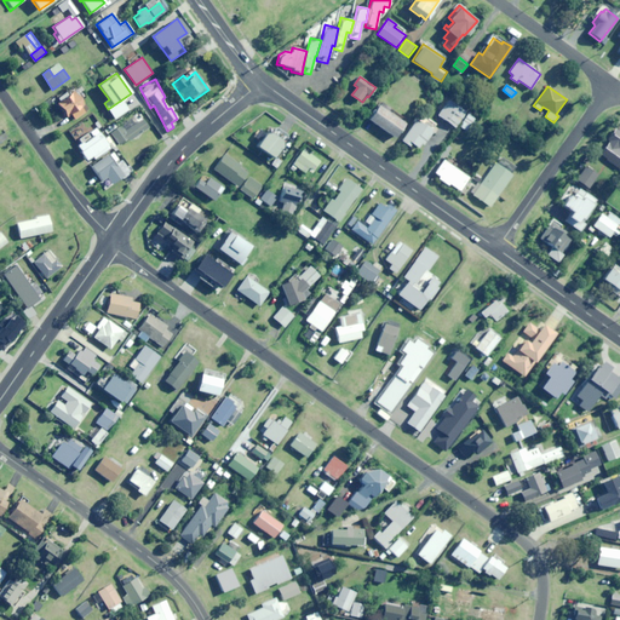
[(76,118),(87,112),(75,90),(57,99),(65,116),(74,113),(76,118)]
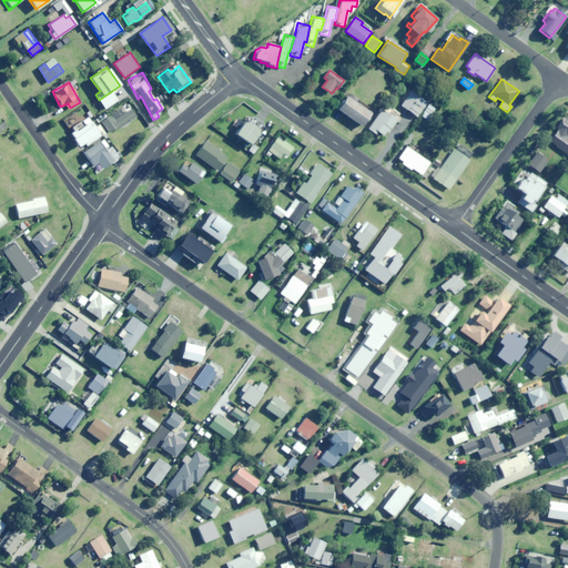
[(418,115),(427,102),(411,91),(402,104),(418,115)]
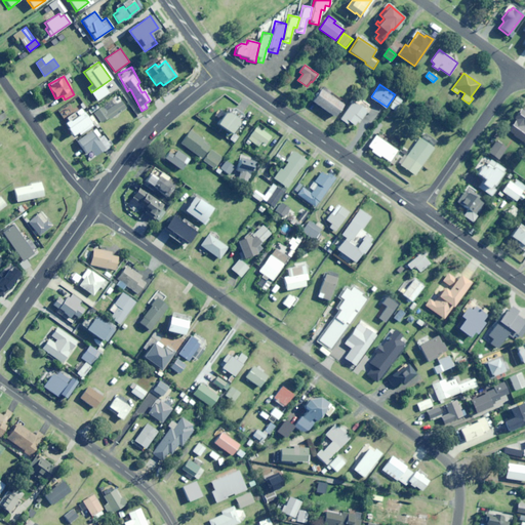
[(97,101),(109,92),(105,86),(93,94),(97,101)]
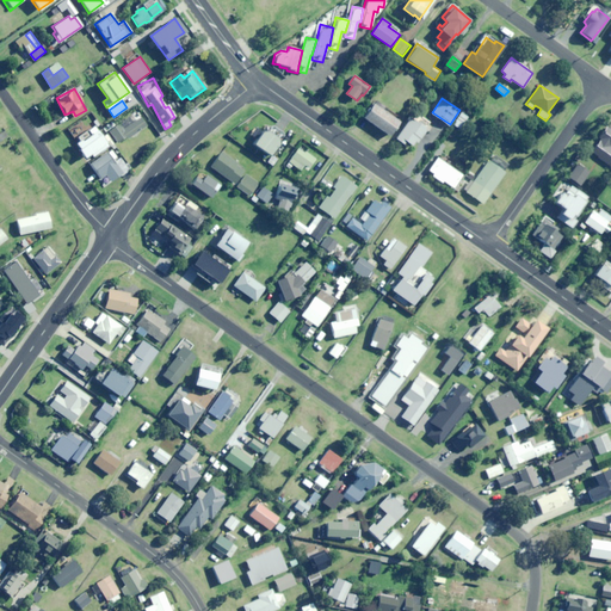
[(390,136),(400,121),(372,104),(363,118),(390,136)]
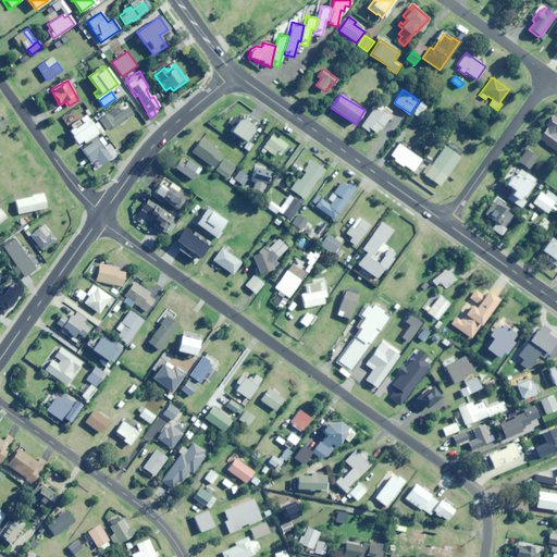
[(419,118),(425,107),(420,102),(413,113),(419,118)]
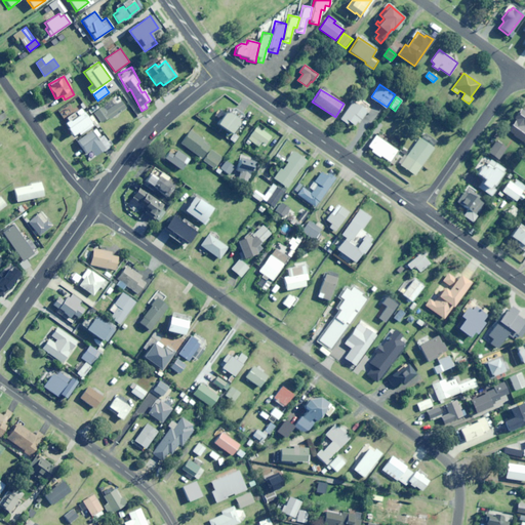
[(111,119),(127,108),(122,101),(107,111),(103,106),(94,112),(102,123),(109,118),(111,119)]
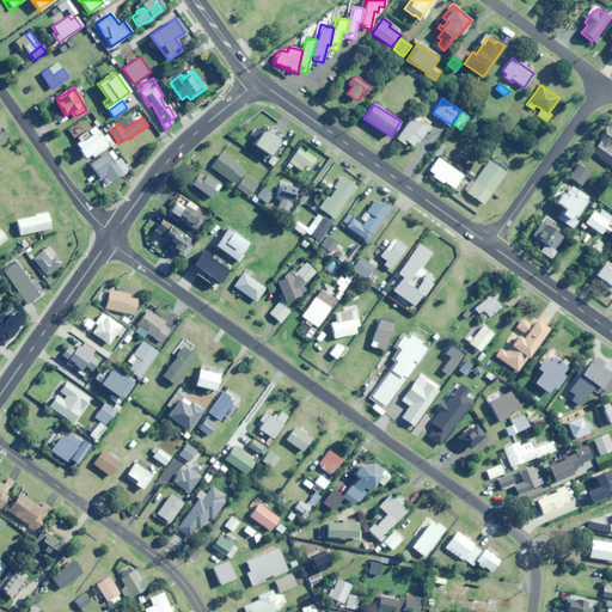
[(415,147),(428,129),(411,117),(397,139),(404,144),(405,141),(415,147)]
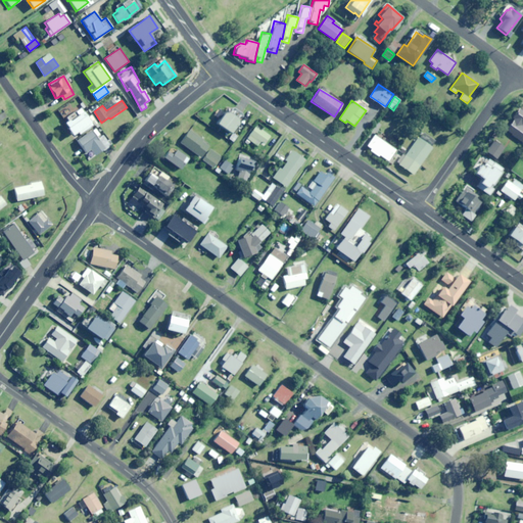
[(72,135),(91,124),(82,108),(65,117),(67,120),(64,122),(72,135)]
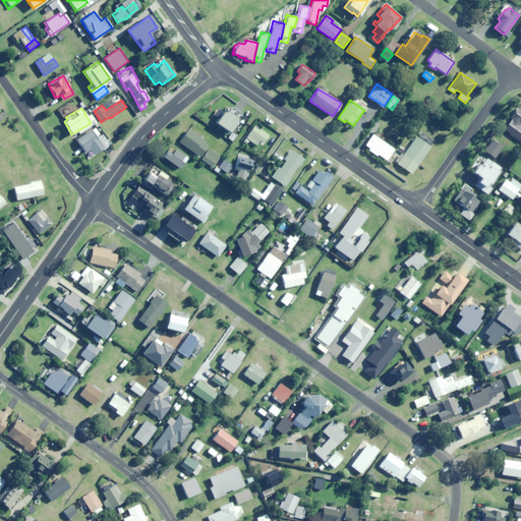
[(231,132),(243,115),(233,108),(229,113),(225,110),(217,123),(231,132)]
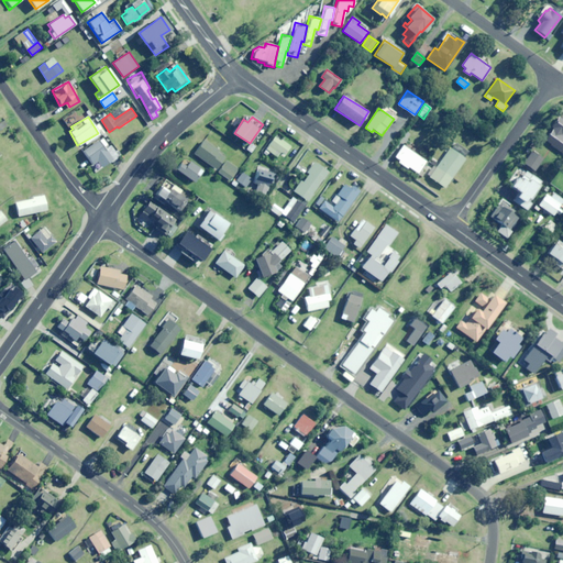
[(562,118),(560,117),(542,139),(562,154),(562,153),(562,118)]
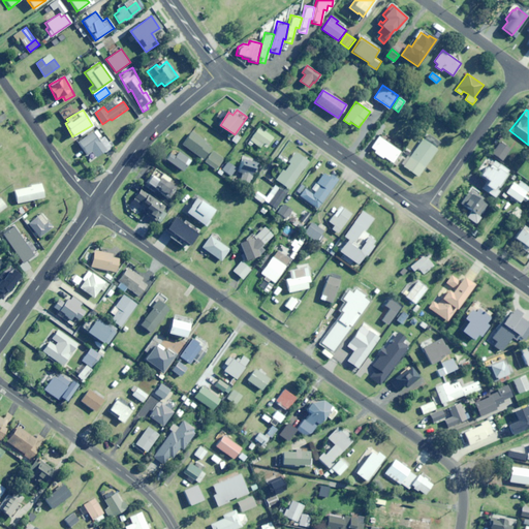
[(268,146),(273,137),(258,127),(248,144),(251,146),(253,143),(260,147),(263,143),(268,146)]
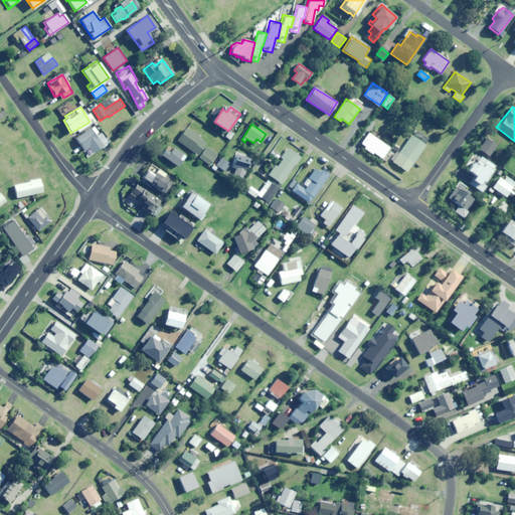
[(101,133),(99,134),(94,126),(76,138),(84,150),(90,147),(94,153),(108,144),(101,133)]
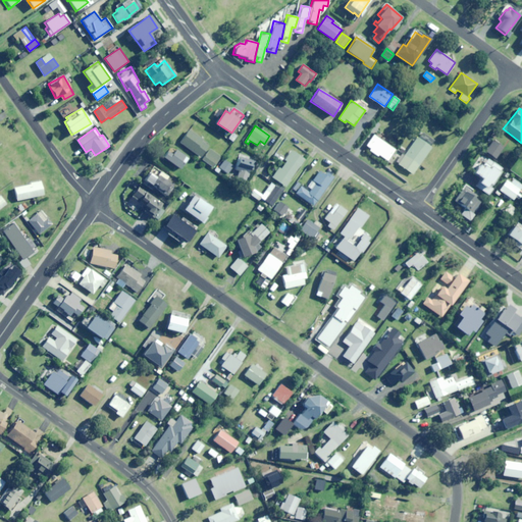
[(209,147),(202,142),(203,141),(188,129),(180,141),(202,156),(209,147)]
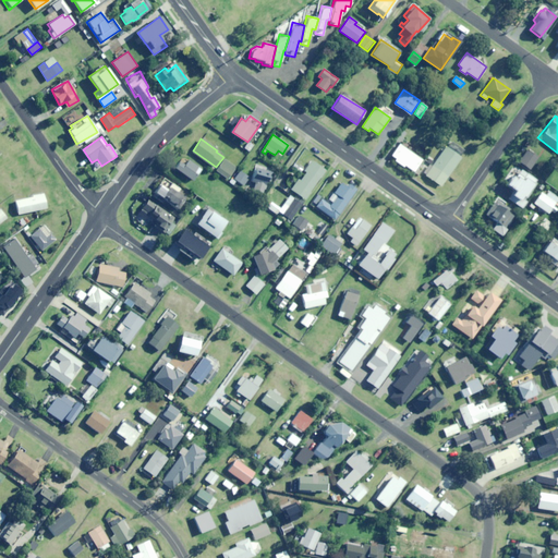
[(413,172),(422,159),(399,144),(390,157),(413,172)]
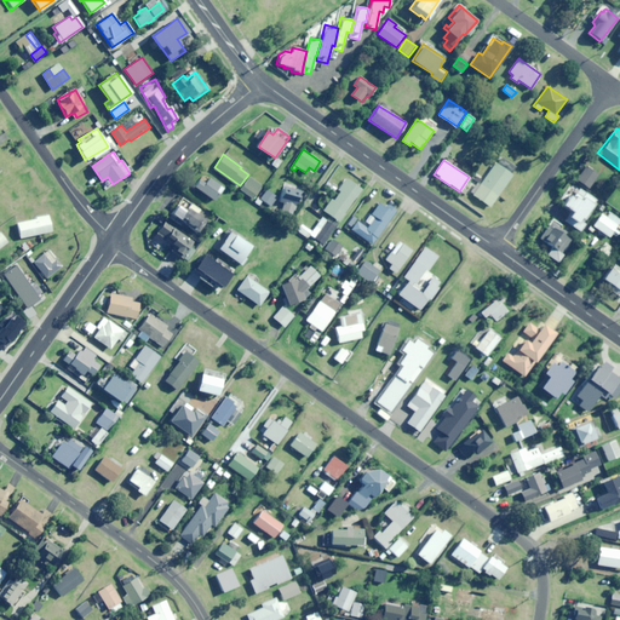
[(491,207),(514,174),(495,162),(472,194),(491,207)]
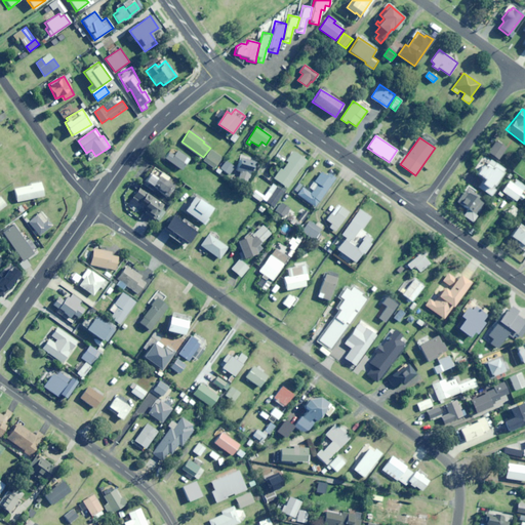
[(499,159),(508,148),(500,143),(498,146),(496,144),(490,153),(499,159)]
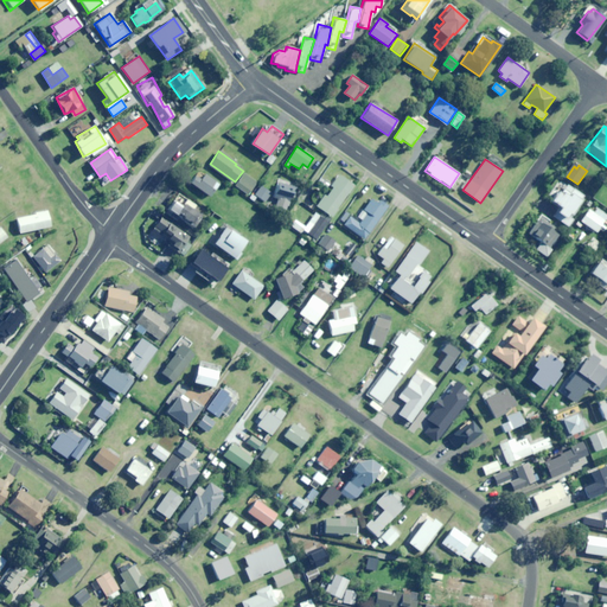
[(248,195),(256,183),(244,173),(236,185),(248,195)]
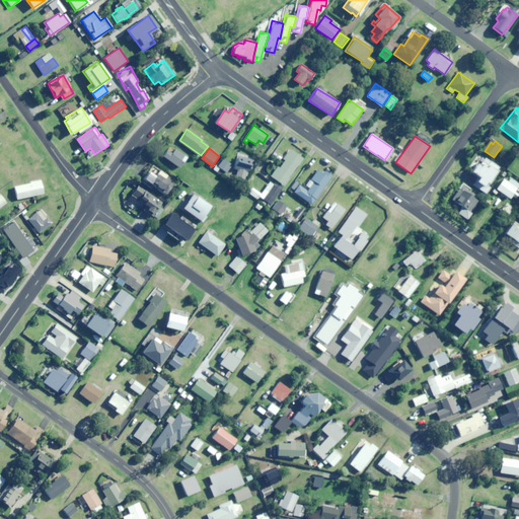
[(179,168),(188,157),(176,149),(172,154),(168,150),(163,157),(179,168)]
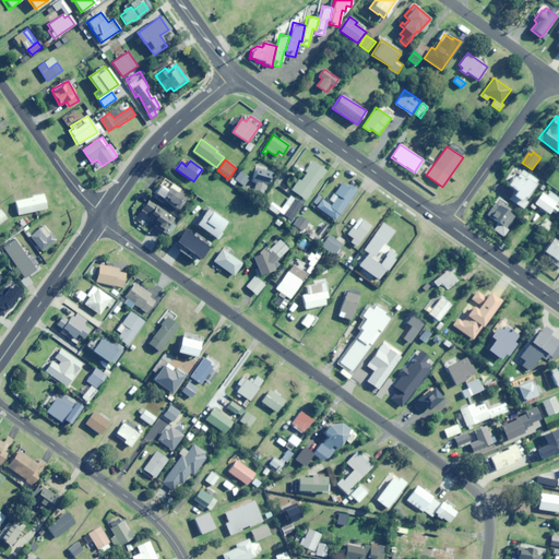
[(306,199),(326,169),(313,161),(293,190),(306,199)]
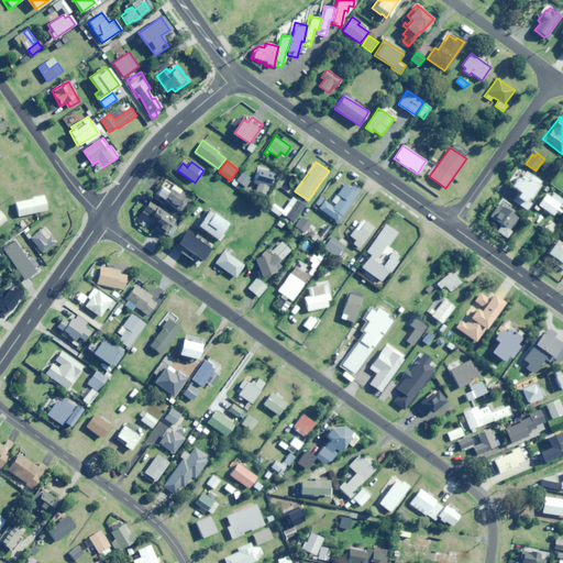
[(529,201),(541,181),(518,167),(507,184),(519,191),(512,201),(527,210),(532,202),(529,201)]
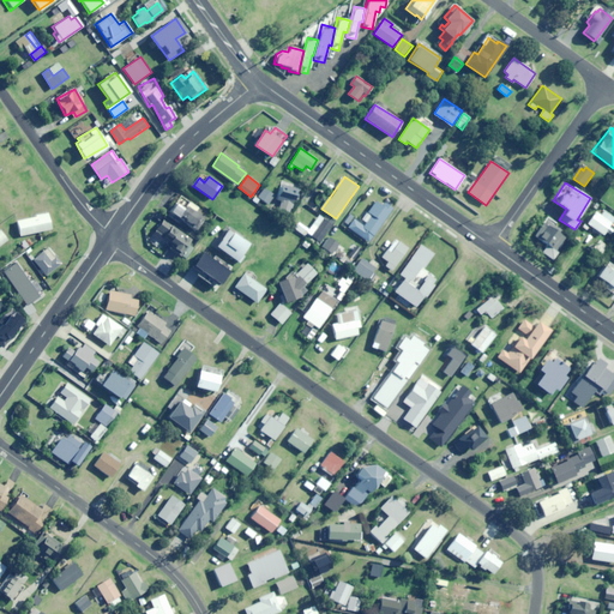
[(288,215),(298,190),(283,184),(277,200),(281,202),(278,211),(288,215)]
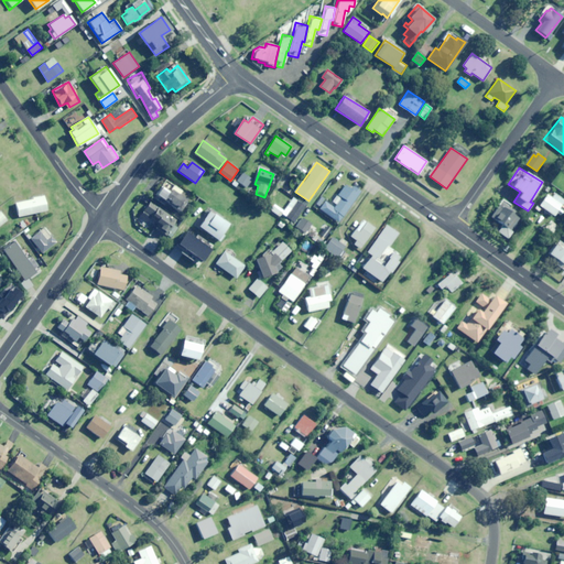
[(247,188),(252,179),(242,173),(236,183),(247,188)]
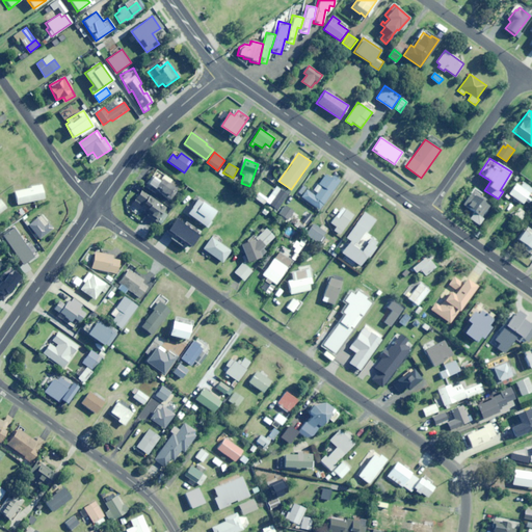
[(177,191),(168,184),(171,181),(169,179),(171,175),(159,165),(145,183),(156,191),(157,190),(169,200),(177,191)]
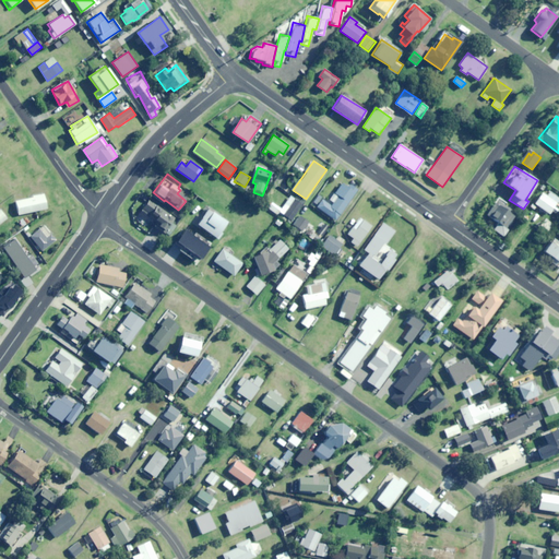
[(351,185),(348,188),(342,183),(334,194),(337,197),(332,204),(319,195),(312,204),(335,222),(358,190),(351,185)]
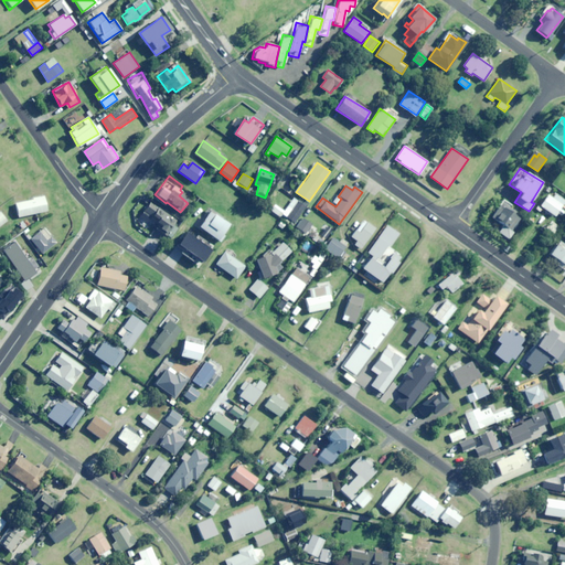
[(289,201),(291,198),(283,191),(280,195),(289,201)]
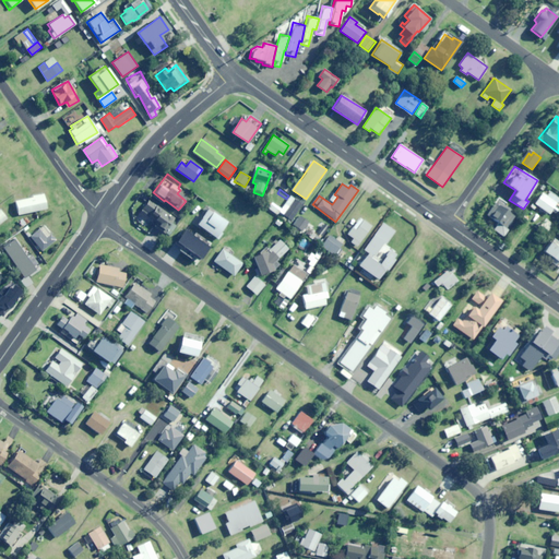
[(555,206),(558,200),(558,197),(550,191),(547,195),(543,192),(535,203),(549,214),(551,211),(556,213),(558,210),(555,206)]
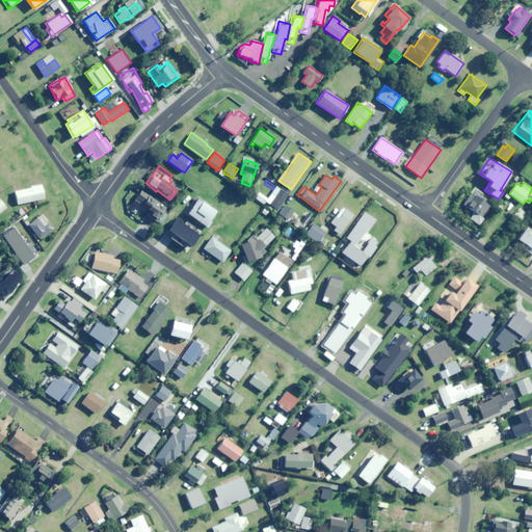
[(18,205),(45,197),(42,185),(15,191),(18,205)]
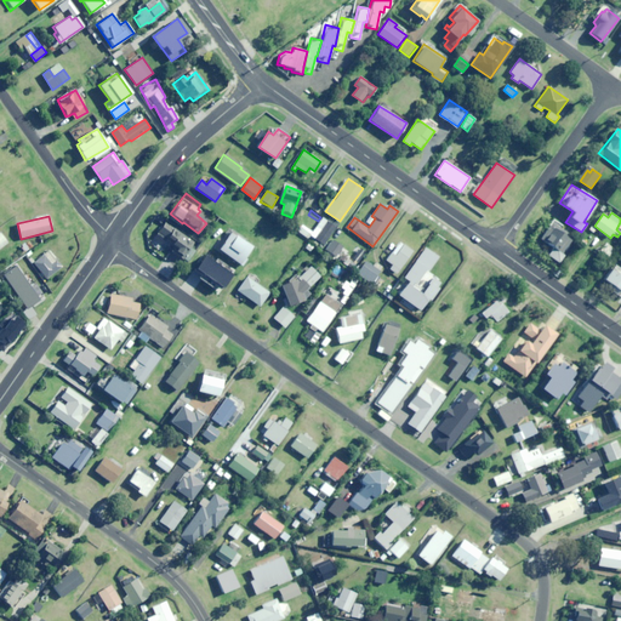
[(323,235),(331,223),(323,217),(314,229),(323,235)]
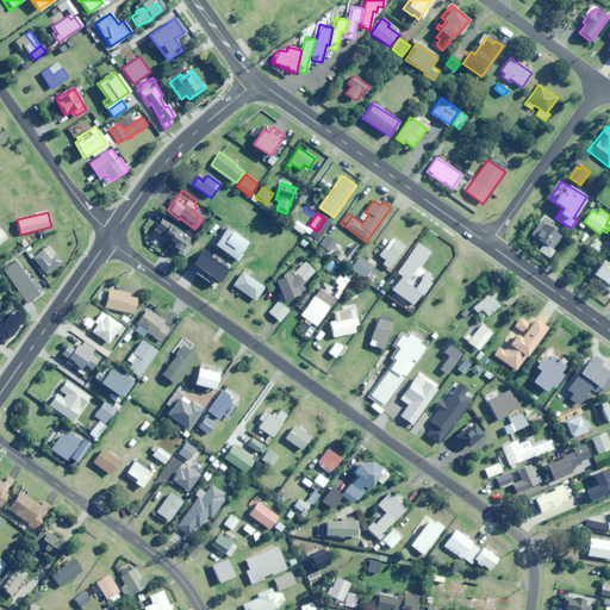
[(552,250),(565,231),(545,217),(531,235),(552,250)]
